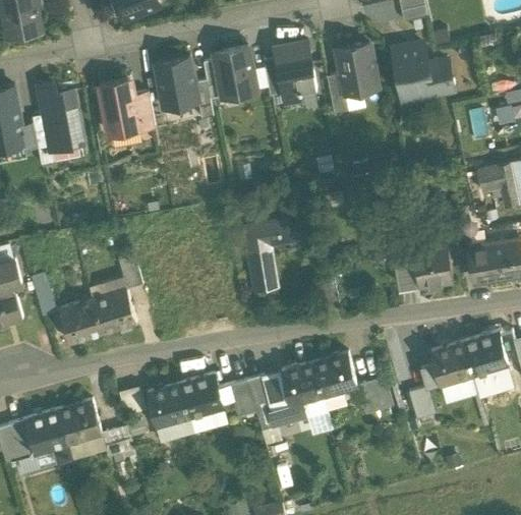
[(41,0),(0,0),(0,10),(6,43),(44,36),(39,10),(43,10),(41,0)]
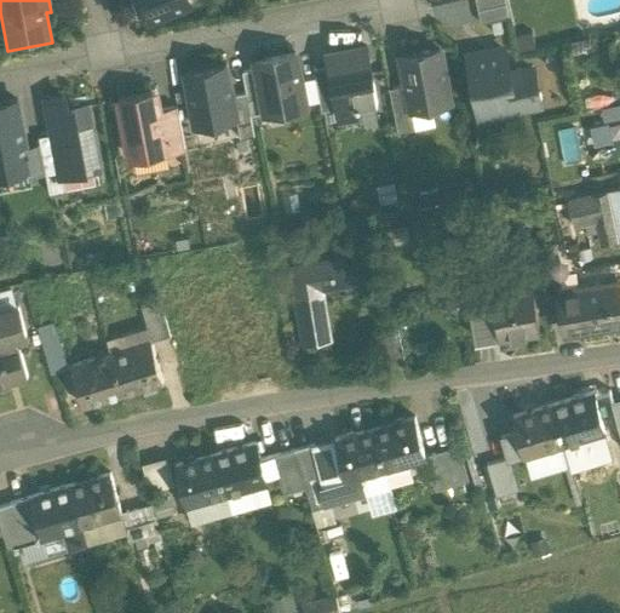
[(185,0),(137,0),(148,27),(190,9),(185,0)]
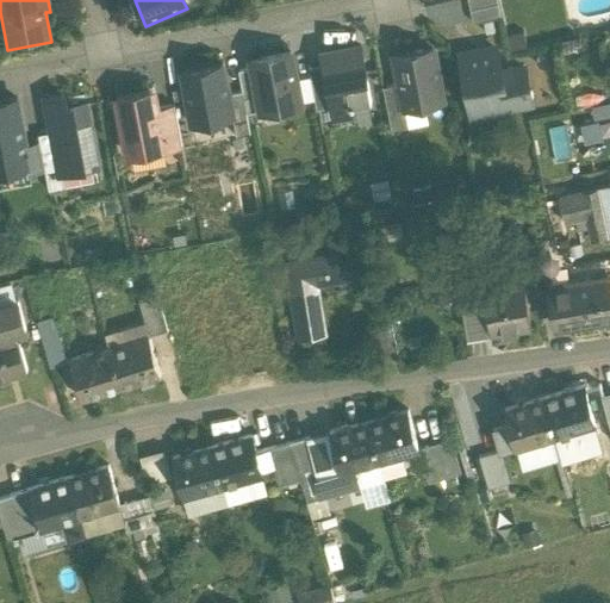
[(496,0),(468,0),(467,0),(473,26),(500,20),(496,0)]
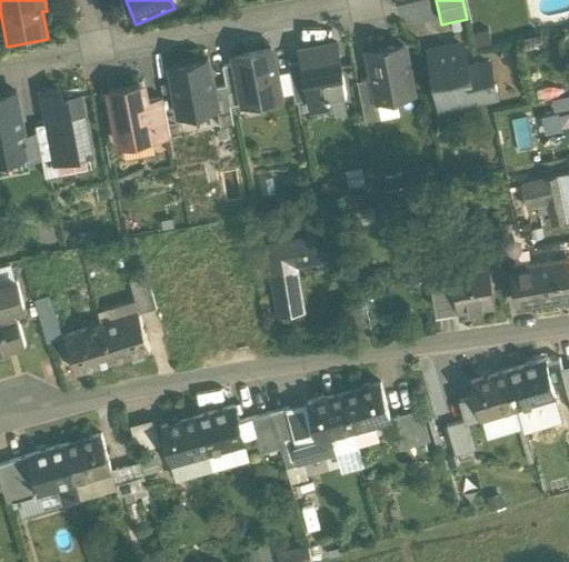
[(489,34),(466,38),(470,61),(492,58),(489,34)]
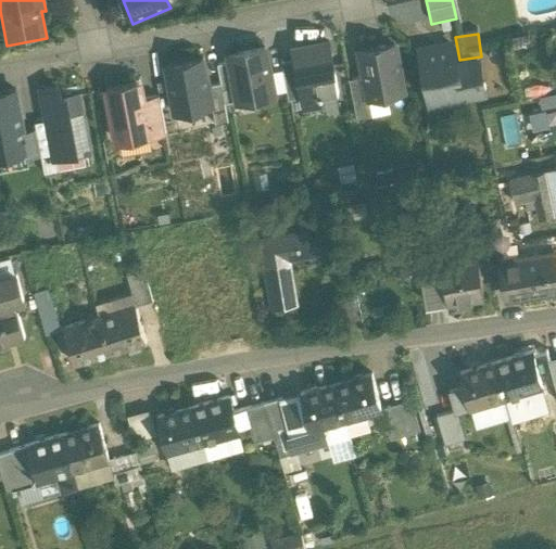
[(329,47),(292,54),(294,63),(301,101),(302,101),(303,110),(321,106),(320,100),(338,97),(333,75),(335,75),(329,47)]
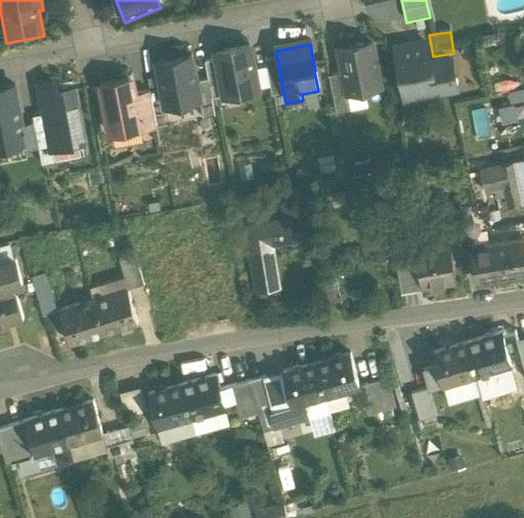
[(370,45),(339,51),(344,76),(348,95),(380,89),(370,45)]
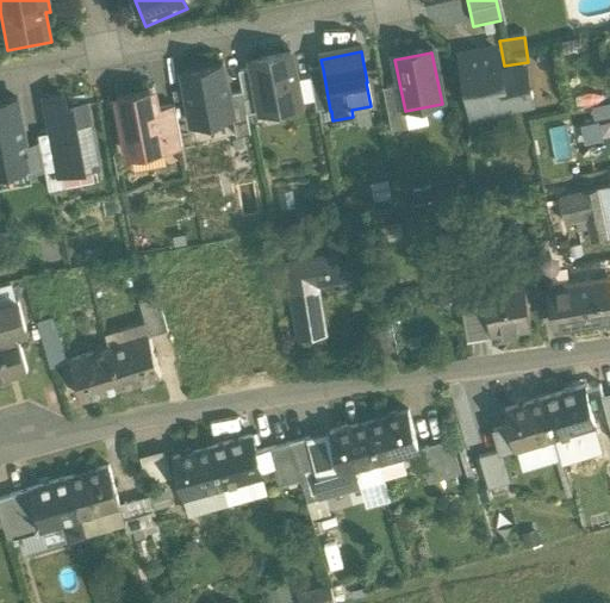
[(495,53),(462,58),(473,114),(529,104),(523,70),(499,75),(495,53)]
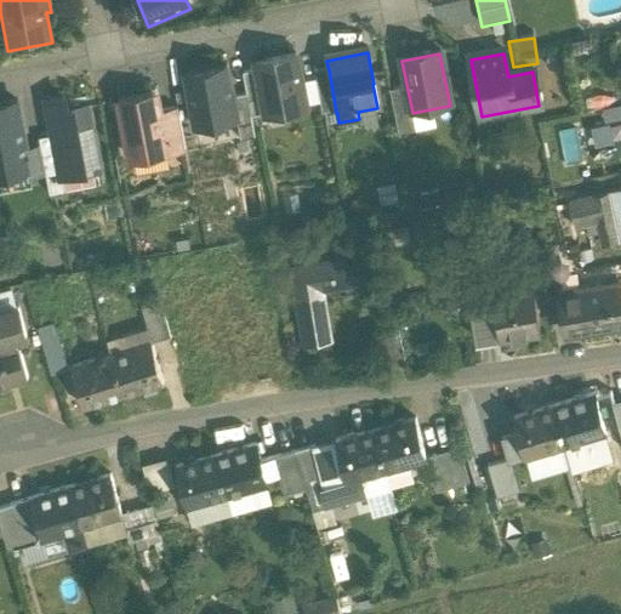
[(301,85),(296,60),(255,67),(257,74),(265,117),(306,109),(301,85)]
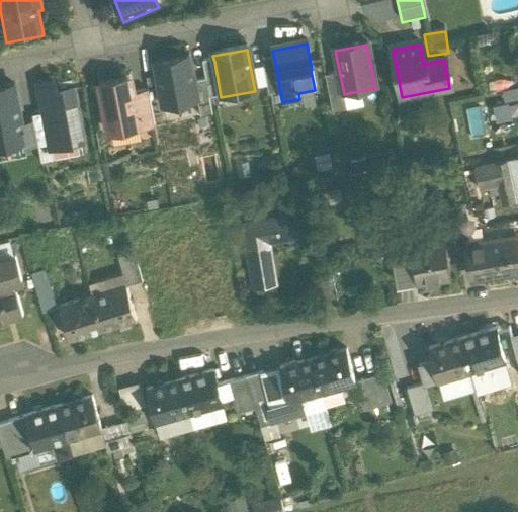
[(189,59),(155,65),(163,109),(197,102),(193,84),(189,59)]
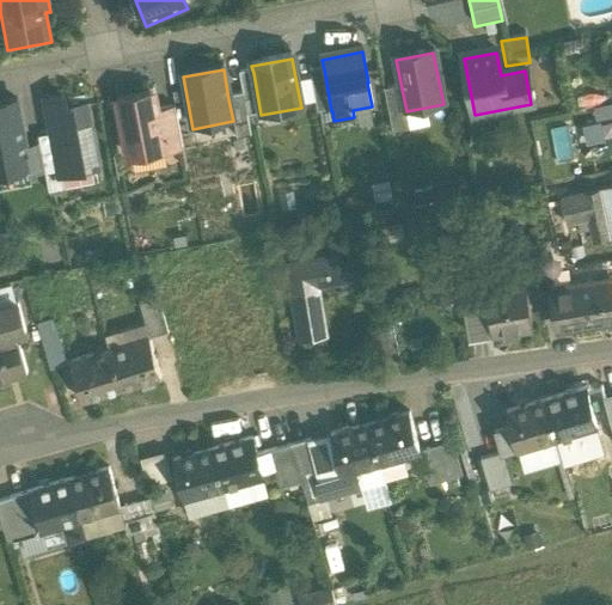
[(331,111),(324,69),(310,72),(311,80),(316,104),(318,114),(331,111)]
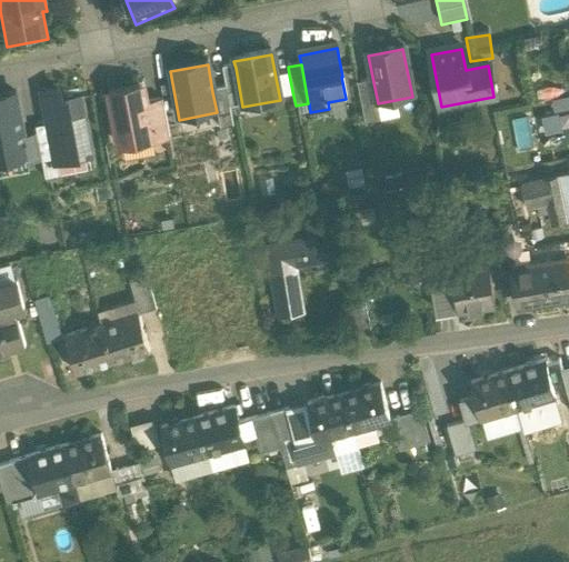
[(236,68),(222,70),(226,89),(230,109),(242,107),(236,68)]
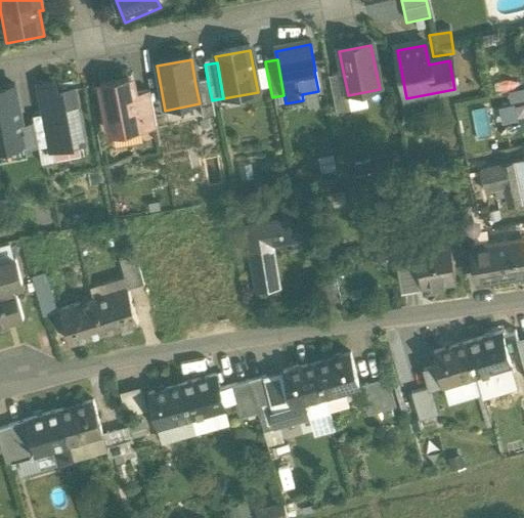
[(270,89),(266,69),(254,72),(258,92),(270,89)]
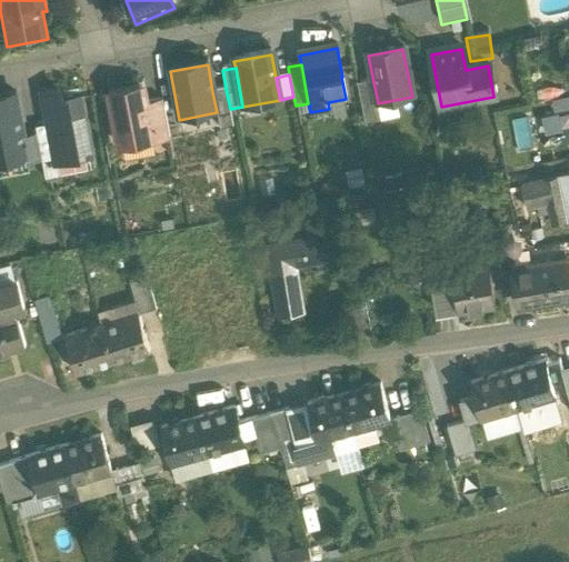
[(373,82),(358,86),(365,124),(380,121),(378,103),(373,82)]
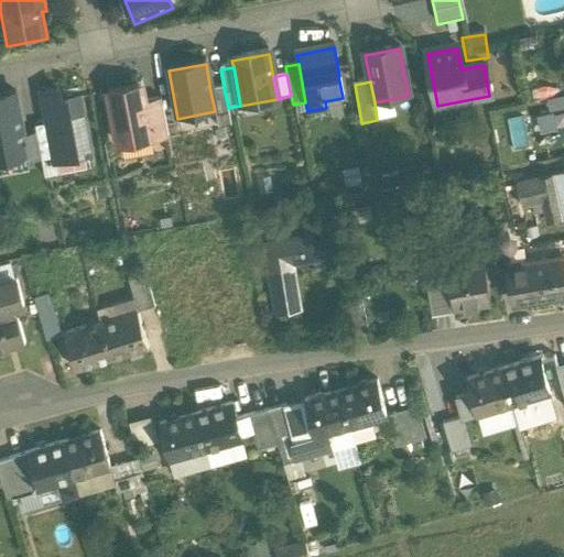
[(224,88),(210,91),(215,111),(218,130),(231,127),(228,108),(224,88)]
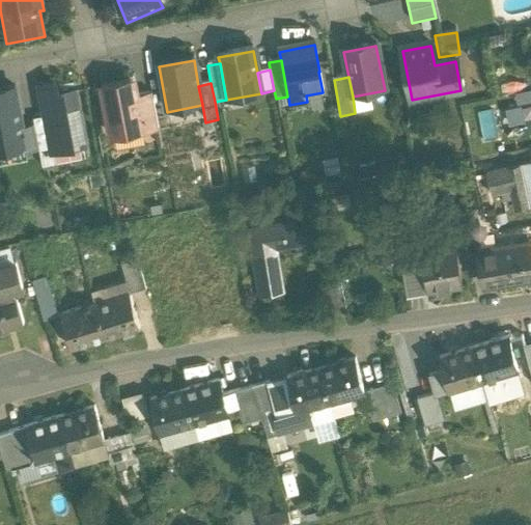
[(129,85),(102,90),(110,137),(142,131),(143,131),(137,98),(135,89),(129,85)]
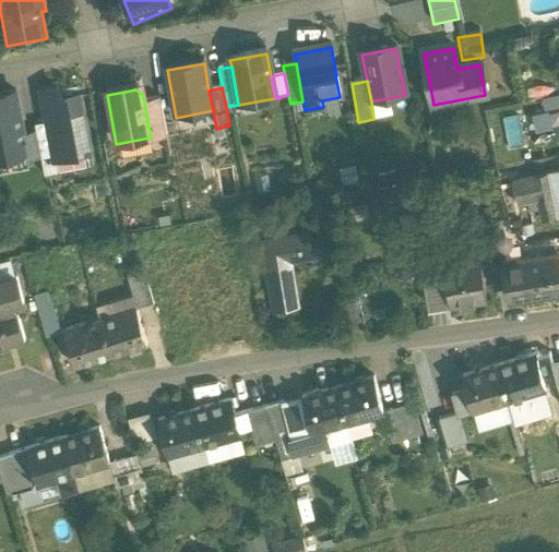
[(57,91),(42,94),(54,153),(56,164),(90,157),(79,102),(60,105),(57,91)]
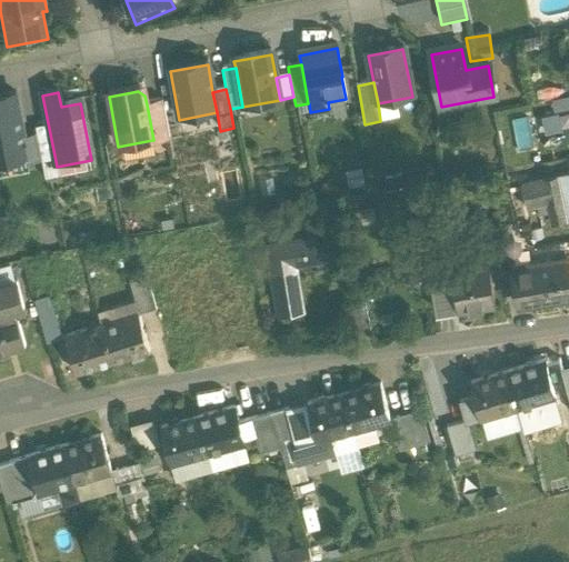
[(0,163),(27,159),(23,139),(16,98),(0,100),(0,163)]
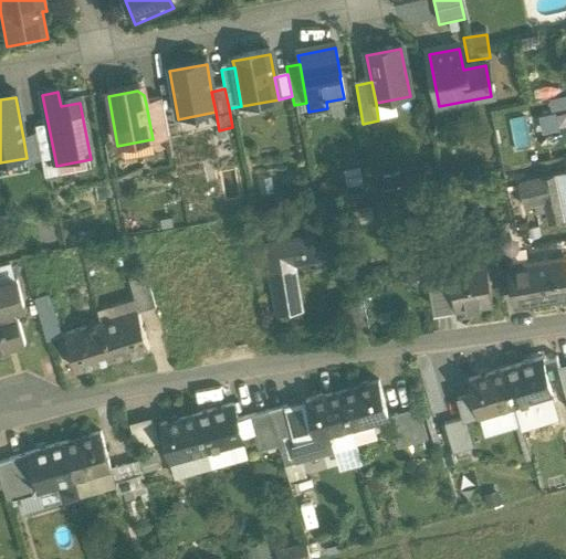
[(161,101),(146,104),(153,139),(152,139),(153,143),(169,140),(161,101)]
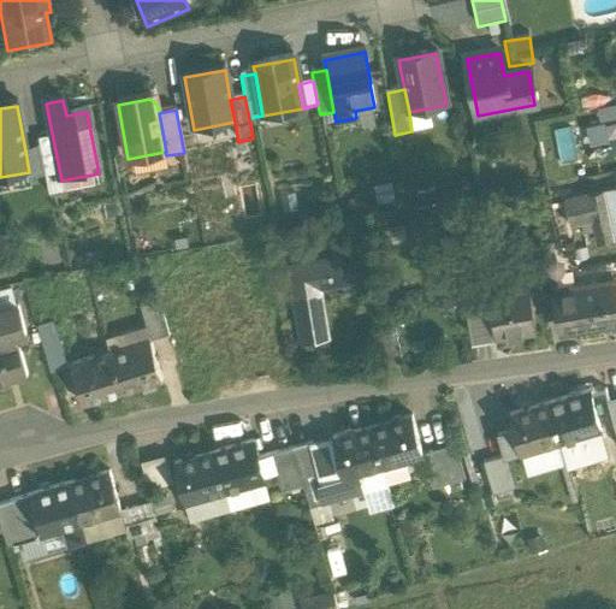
[(25,151),(29,172),(30,178),(46,176),(46,171),(41,147),(25,151)]
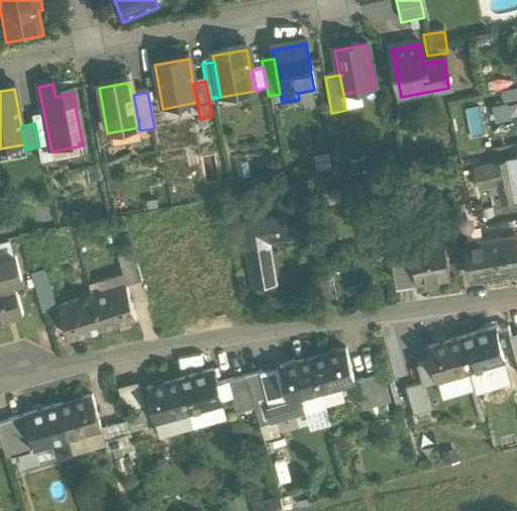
[(52,151),(49,141),(38,143),(38,147),(42,165),(54,163),(52,151)]
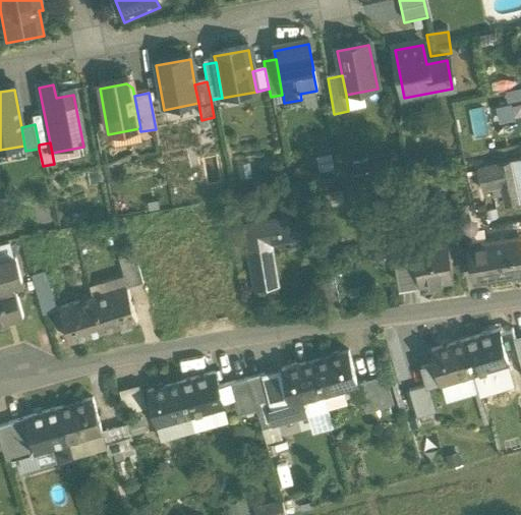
[(520,160),(477,170),(482,192),(503,188),(506,208),(519,205),(516,187),(520,186),(520,160)]
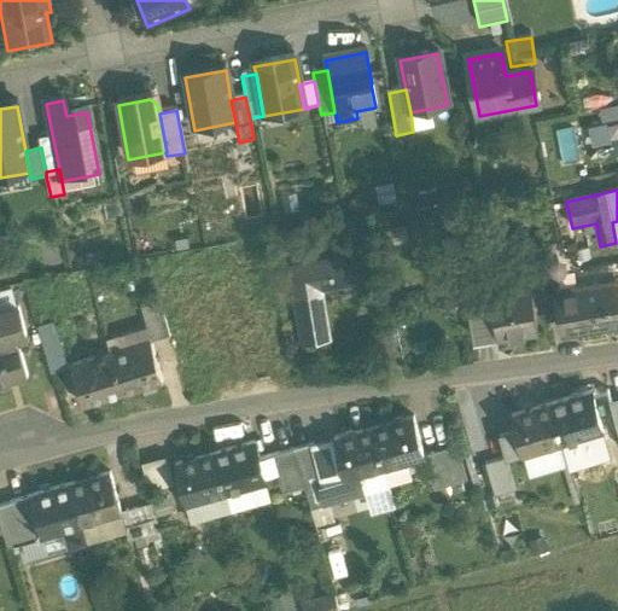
[(354,262),(289,273),(302,350),(330,345),(321,295),(359,289),(354,262)]
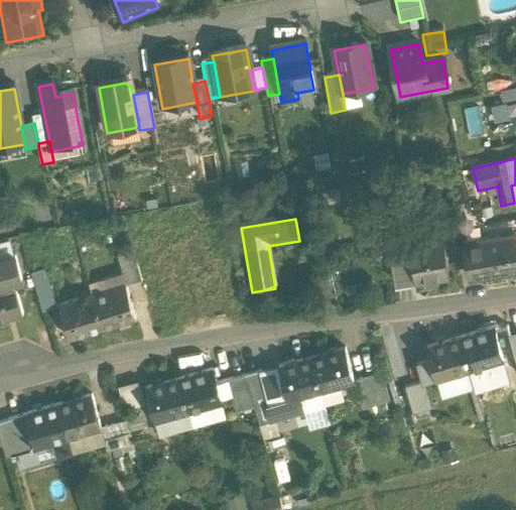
[(515,241),(515,235),(465,243),(466,247),(469,269),(470,279),(515,272),(515,241)]
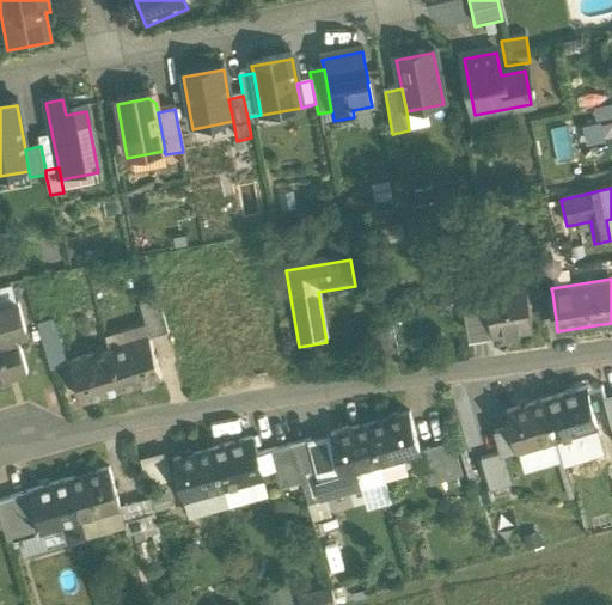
[(525,286),(485,293),(493,336),(533,329),(525,286)]
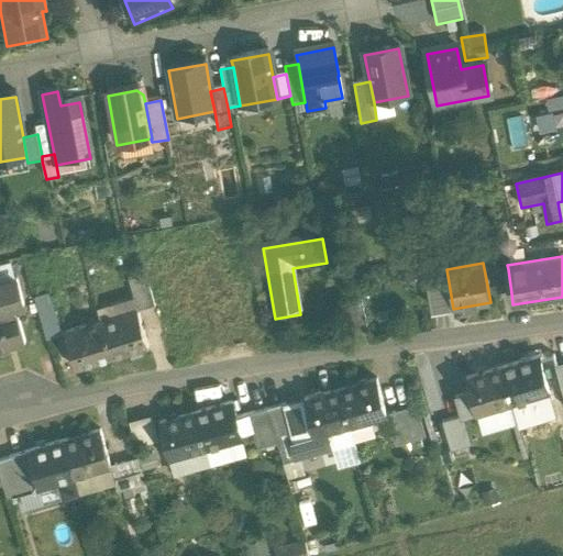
[(508,269),(496,271),(499,296),(511,293),(508,269)]
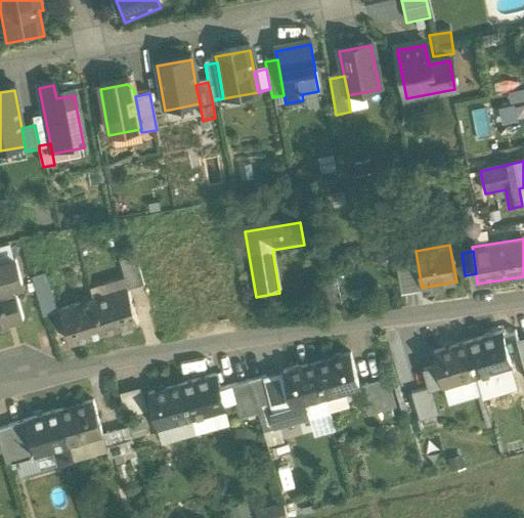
[(135,263),(121,267),(127,287),(129,287),(131,295),(144,291),(135,263)]
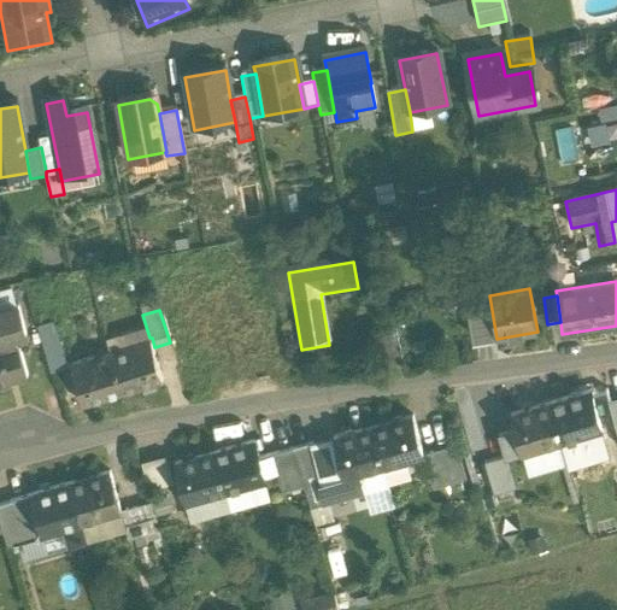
[(17,316),(0,320),(0,349),(15,345),(16,346),(25,344),(17,316)]
